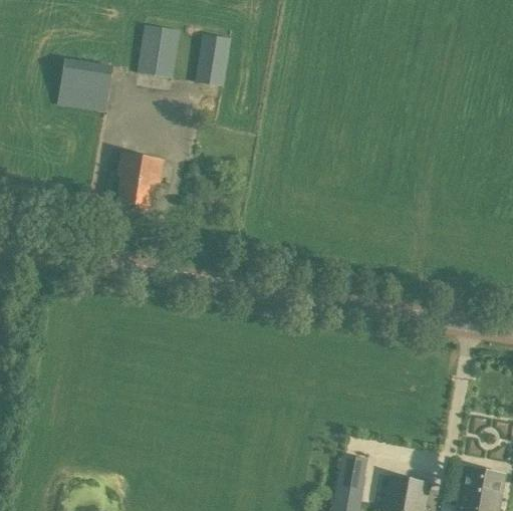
[(173,76),(181,29),(145,23),(137,70),(173,76)]
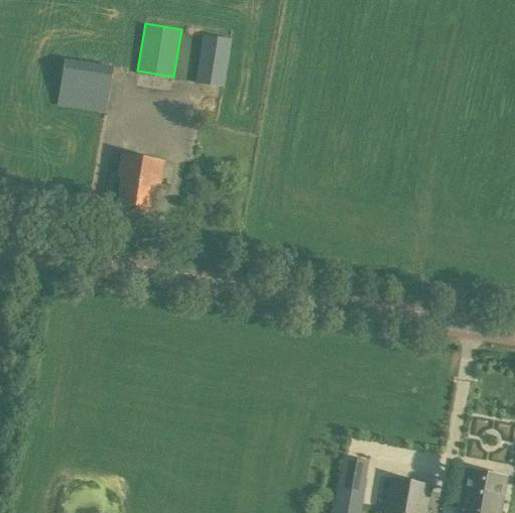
[(223,85),(231,37),(205,32),(197,81),(223,85)]
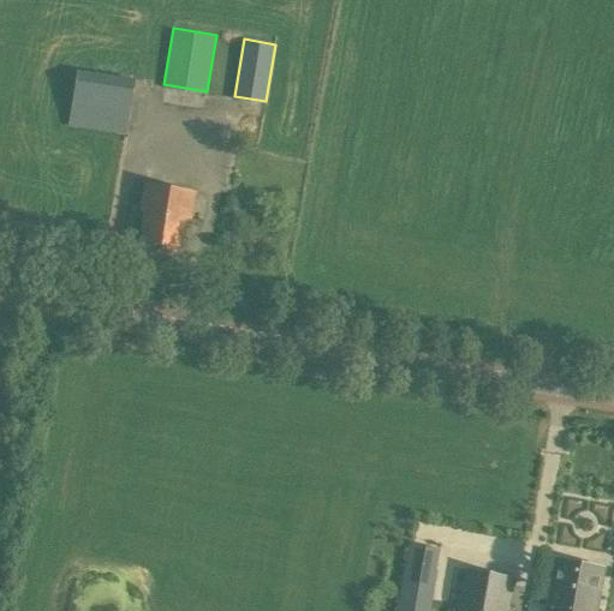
[(135,78),(77,70),(69,123),(126,132),(135,78)]
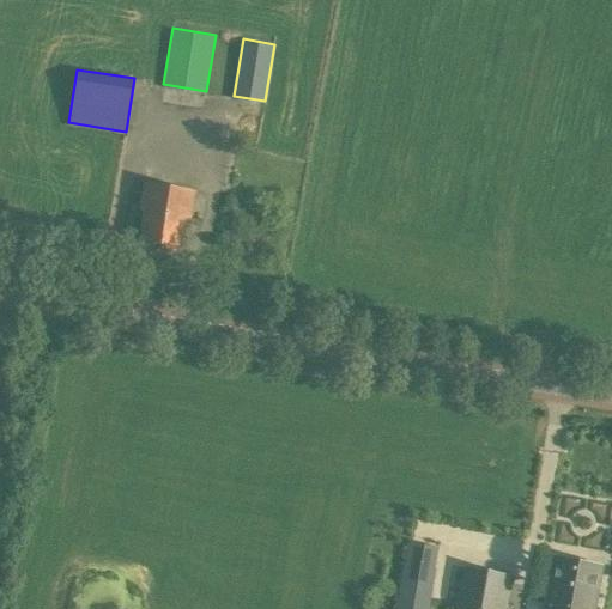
[(191,214),(194,189),(144,181),(139,208),(144,208),(139,238),(181,245),(186,214),(191,214)]
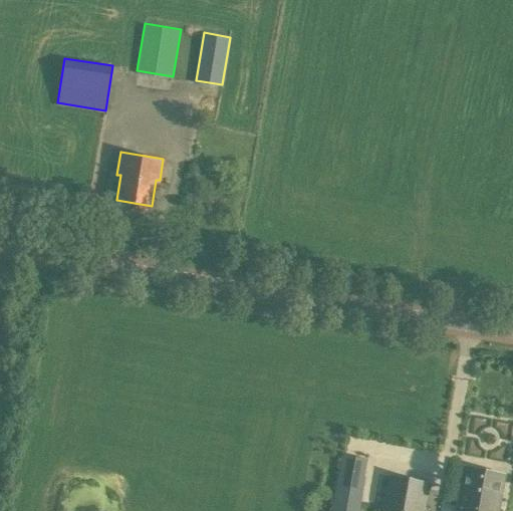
[(358,510),(368,458),(341,453),(330,510),(358,510)]
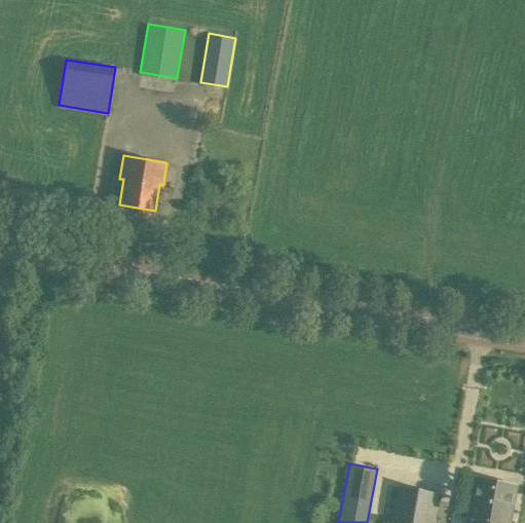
[(509,522),(517,484),(476,477),(466,522),(509,522)]
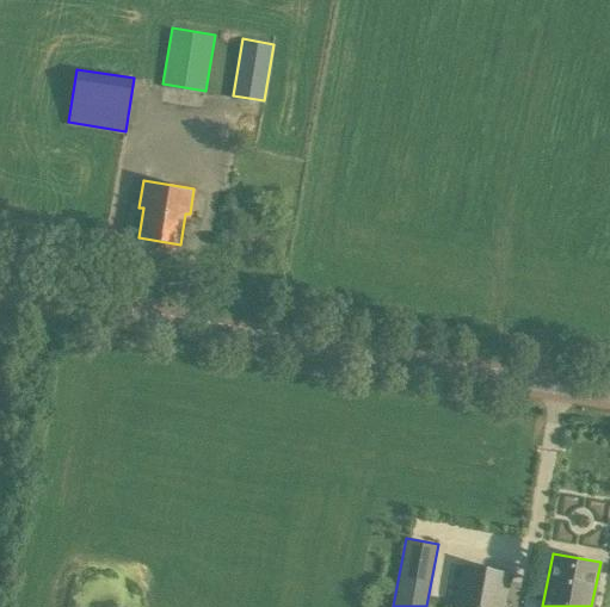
[(504,606),(511,570),(461,562),(451,606),(504,606)]
